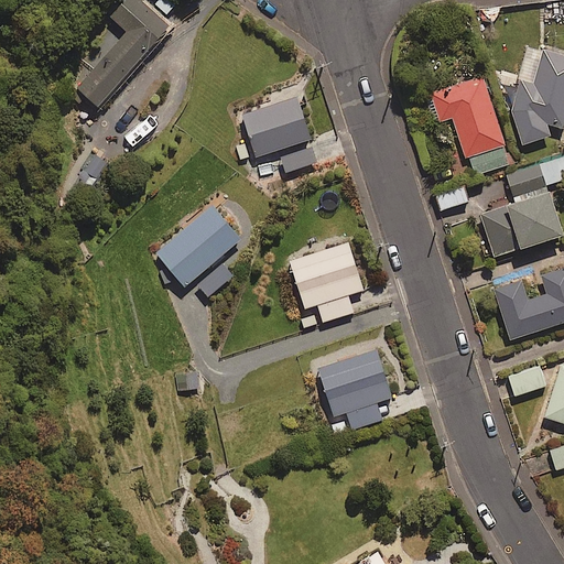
[(169,23),(141,0),(125,0),(111,17),(126,29),(77,87),(99,106),(169,23)]
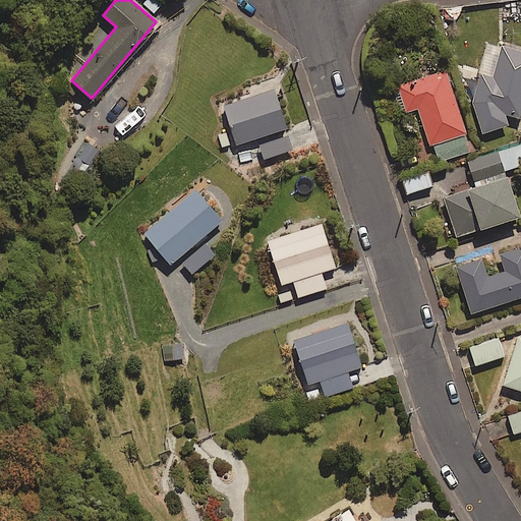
[(508,114),(520,118),(520,46),(501,41),(493,71),(482,69),(472,104),(484,134),(511,123),(508,114)]
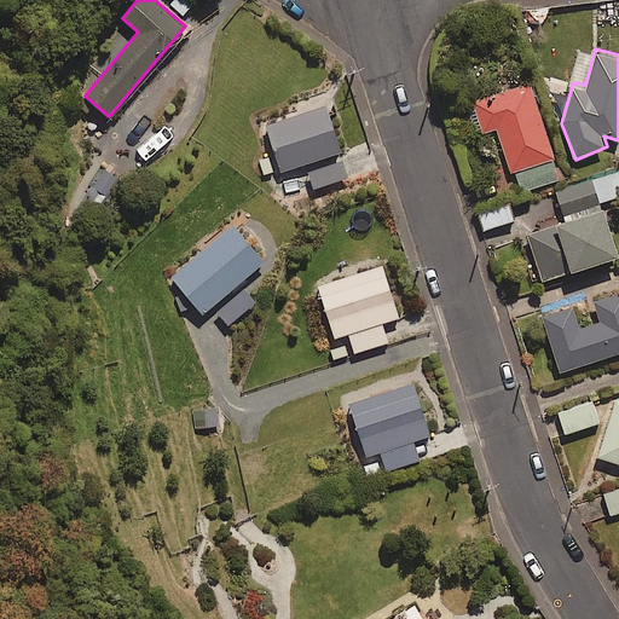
[(482,132),(497,127),(512,174),(518,173),(524,190),(560,179),(531,84),(473,102),(482,132)]
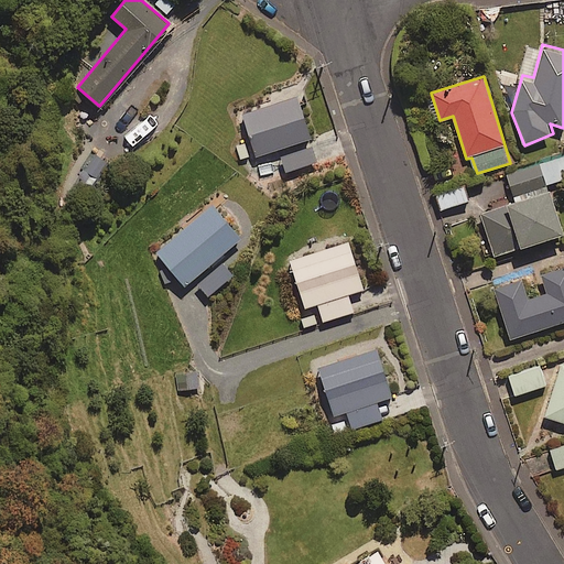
[(311,138),(295,87),(270,95),(272,104),(243,112),(257,155),(311,138)]
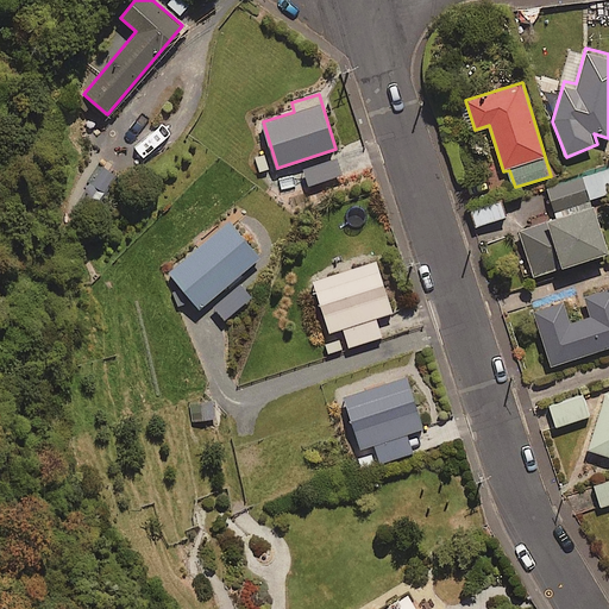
[(608,193),(608,168),(550,187),(557,209),(608,193)]
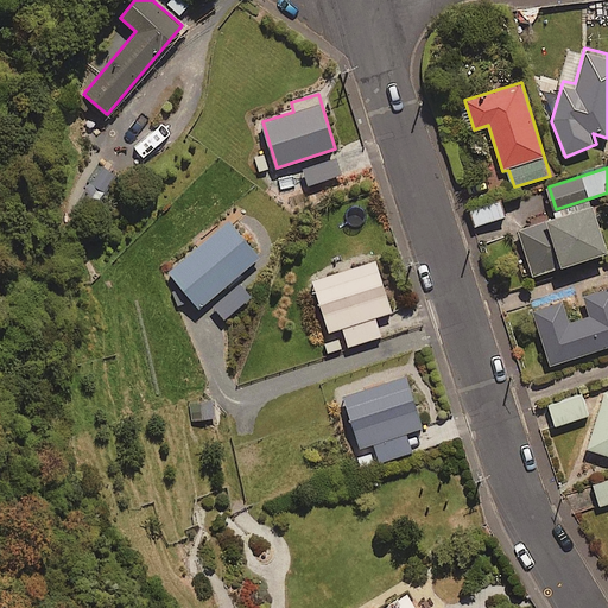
[(505,215),(500,200),(470,210),(475,226),(505,215)]
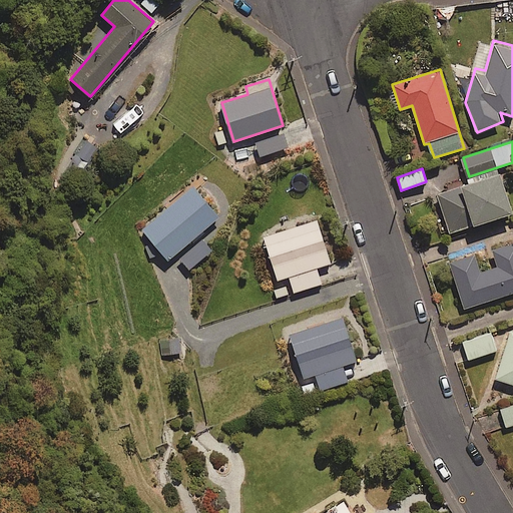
[(512,211),(499,173),(437,194),(450,232),(512,211)]
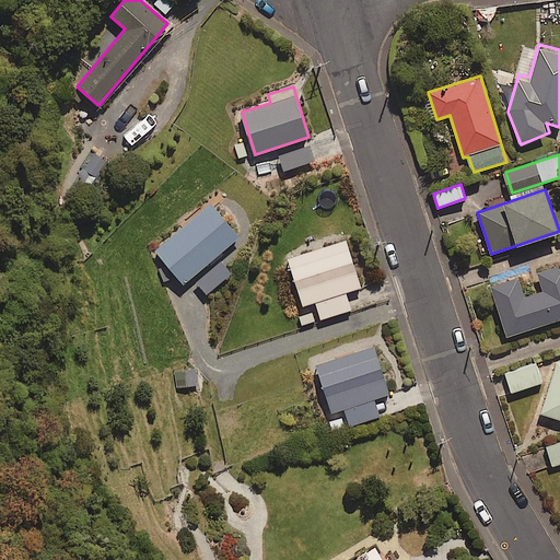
[(218,206),(159,263),(186,290),(195,282),(207,294),(231,271),(222,261),(247,236),(218,206)]
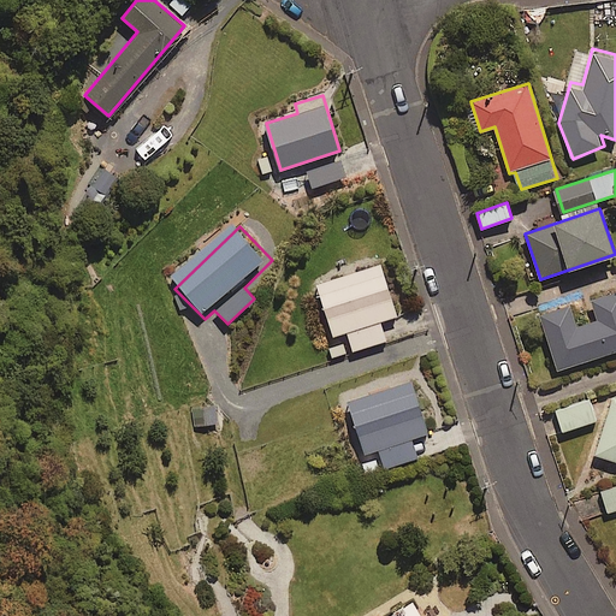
[(397,315),(380,265),(331,280),(329,271),(313,276),(332,336),(348,331),(354,350),(386,341),(379,320),(397,315)]
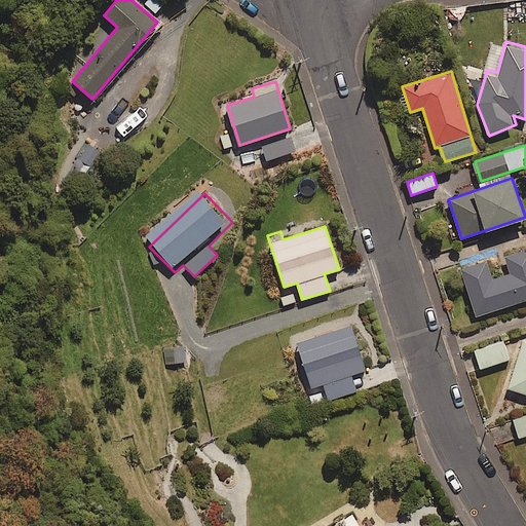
[(525,249),(504,256),(510,273),(492,279),(487,261),(461,268),(477,315),(525,299),(525,249)]
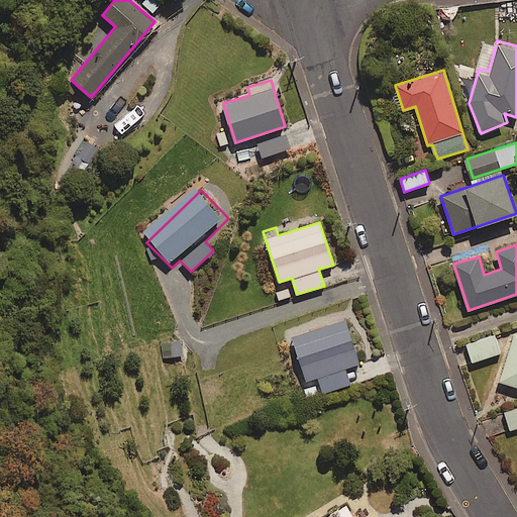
[(359,363),(342,313),(291,330),(307,380),(317,377),(323,393),(350,384),(344,368),(359,363)]
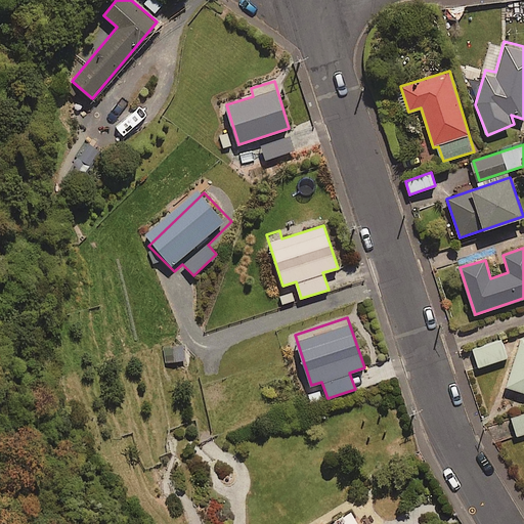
[(523,338),(507,386),(523,391),(523,338)]
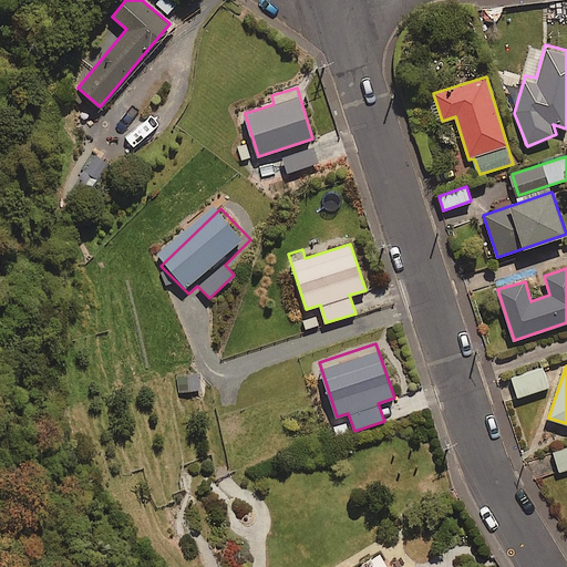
[(548,388),(543,368),(512,378),(517,397),(548,388)]
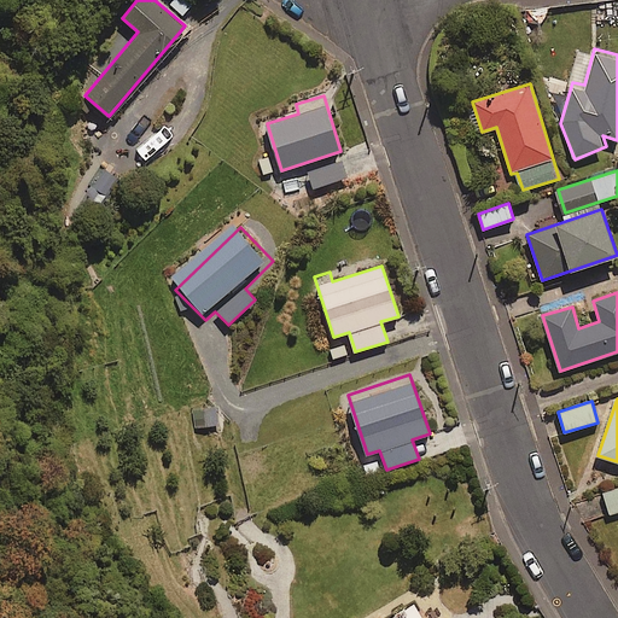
[(219,426),(217,408),(193,409),(196,427),(219,426)]
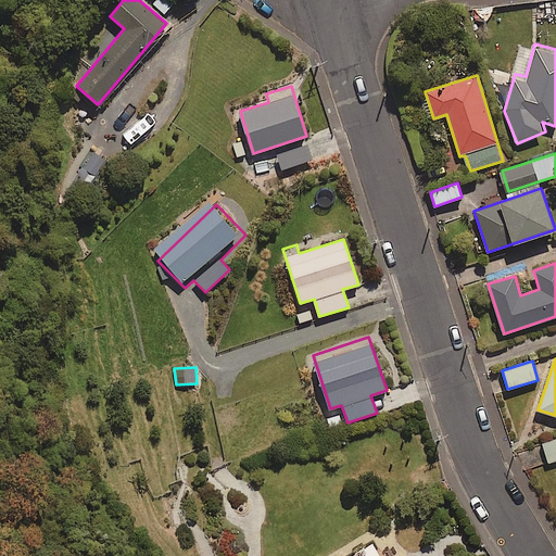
[(555,459),(555,439),(542,444),(548,463),(555,459)]
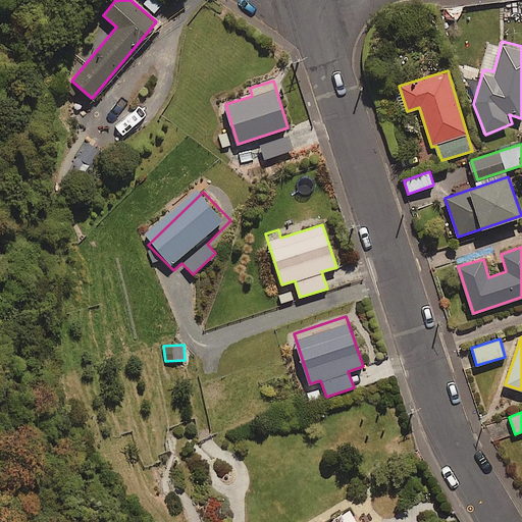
[(356,521),(349,509),(325,521),(356,521)]
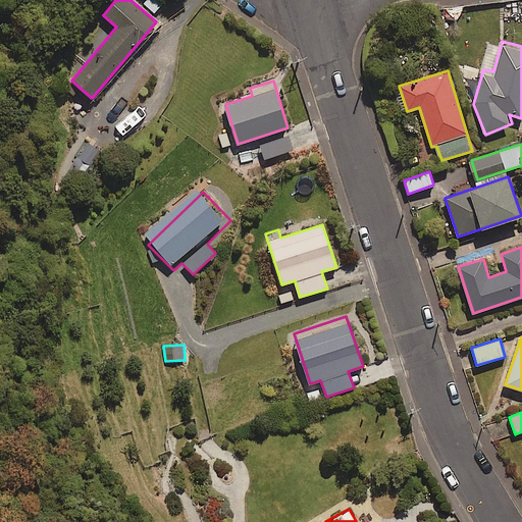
All buildings are outlined.
